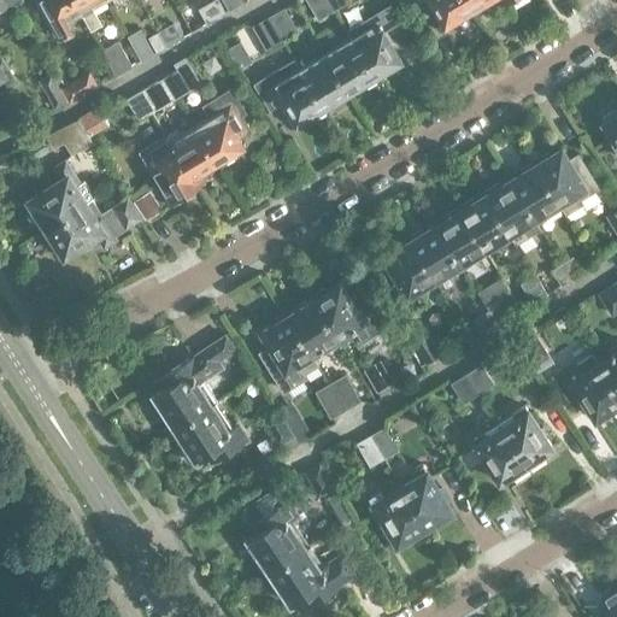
[(82,13),(74,0),(37,0),(54,29),(82,13)]
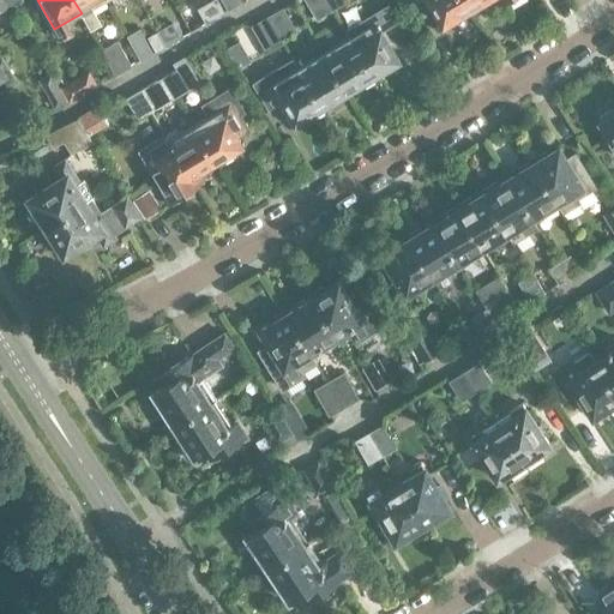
[(91,30),(102,24),(92,7),(104,0),(73,0),(82,13),(91,30)]
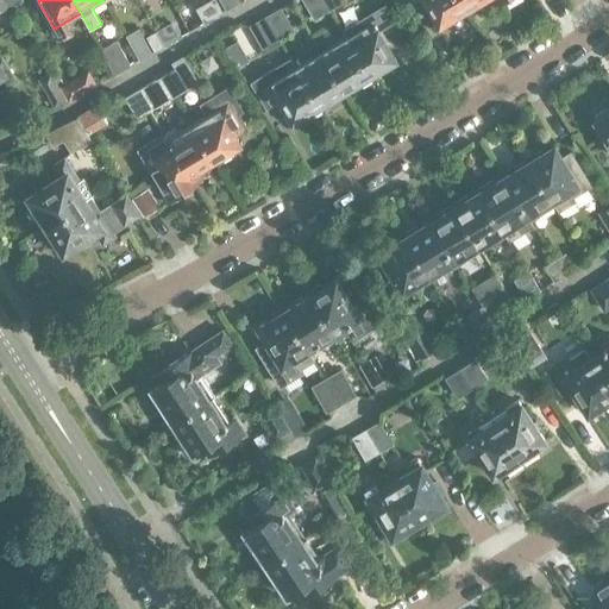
[(208,0),(206,2),(213,16),(223,11),(217,0),(208,0)]
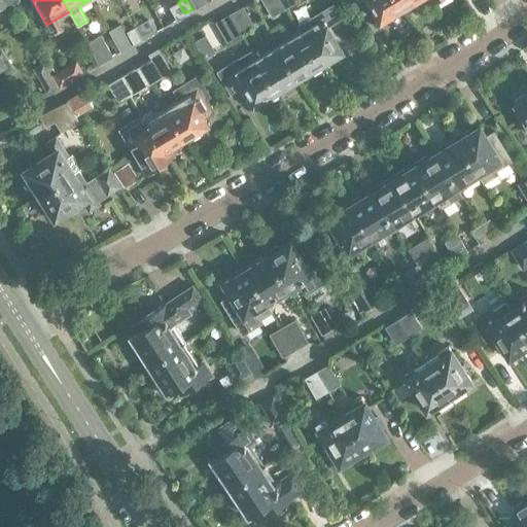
[(190,0),(196,8),(207,2),(206,0),(190,0)]
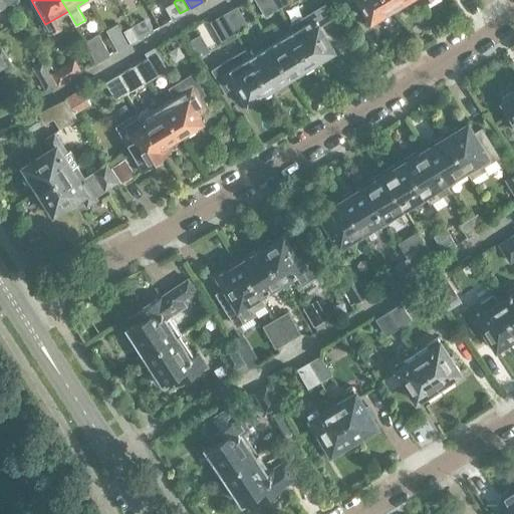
[(255,0),(265,16),(279,8),(273,0),(255,0)]
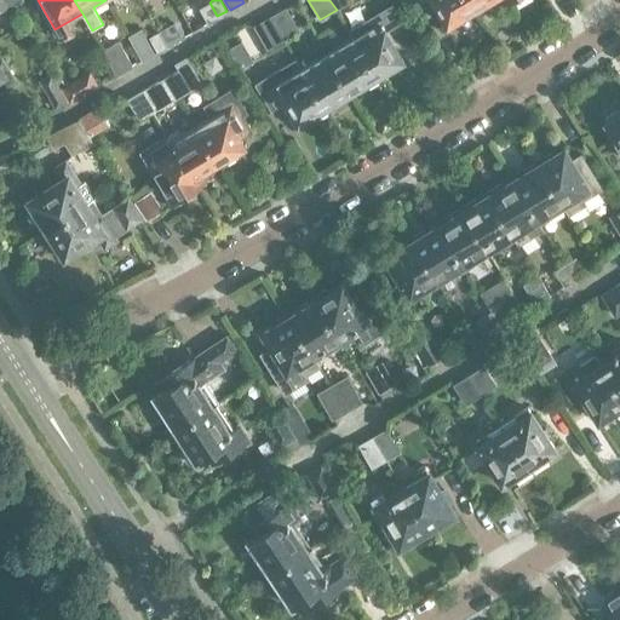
[(329,0),(337,10),(352,1),(351,0),(329,0)]
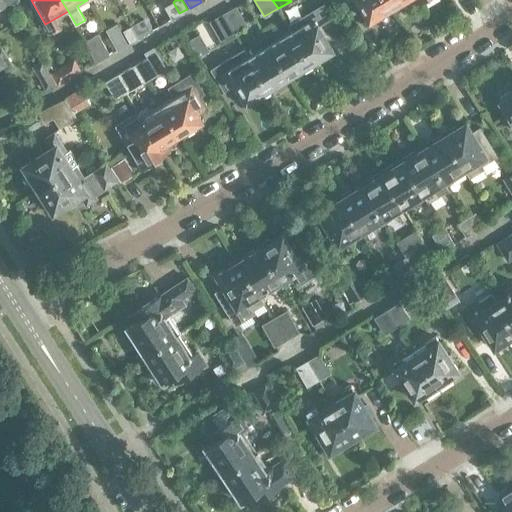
[(359,0),(371,20),(381,13),(386,15),(394,10),(388,0),(359,0)]
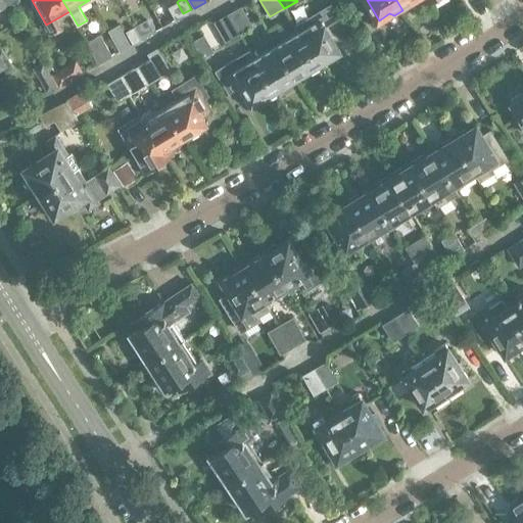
[(396,0),(402,10),(412,4),(412,0),(396,0)]
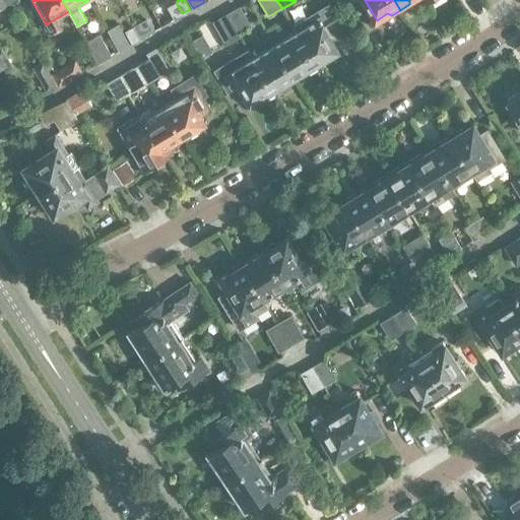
[(174,18),(182,13),(176,2),(168,6),(174,18)]
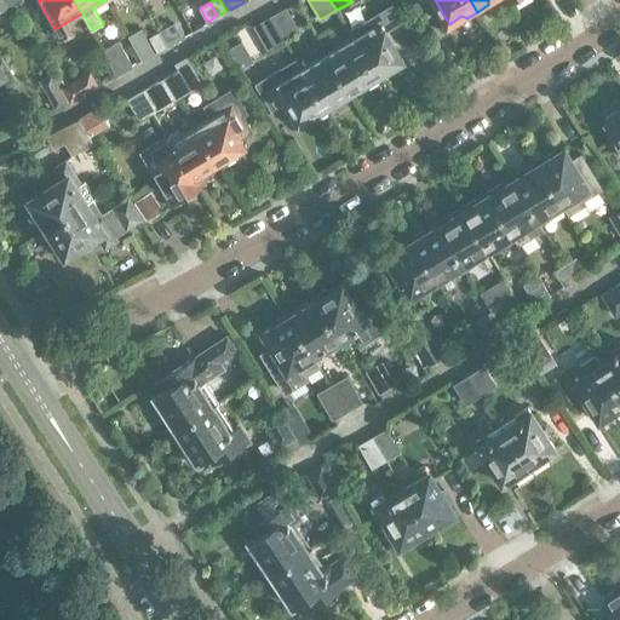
[(270,16),(285,40),(299,32),(286,7),(270,16)]
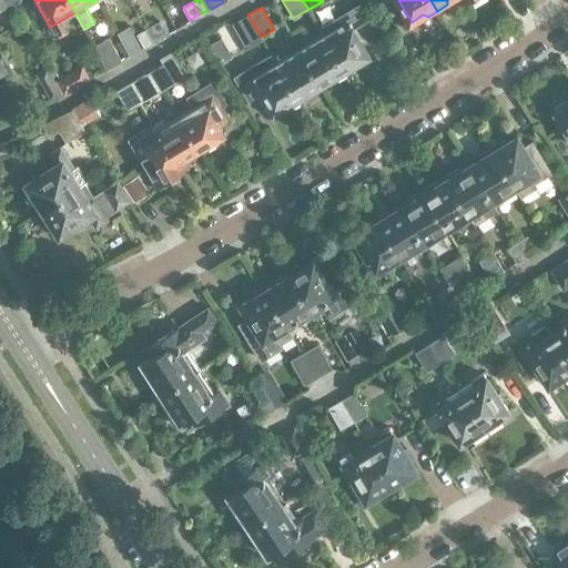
[(245,44),(261,37),(247,14),(233,23),(245,44)]
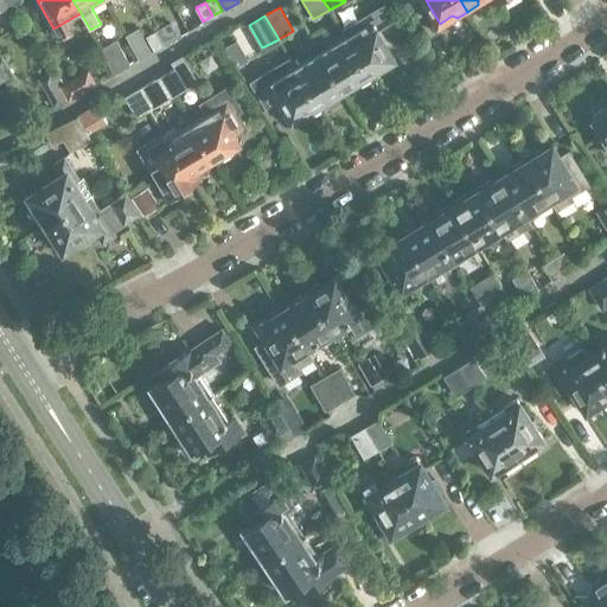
[(346,37),(371,77),(381,71),(381,66),(394,58),(369,17),(356,24),(359,30),(346,37)]
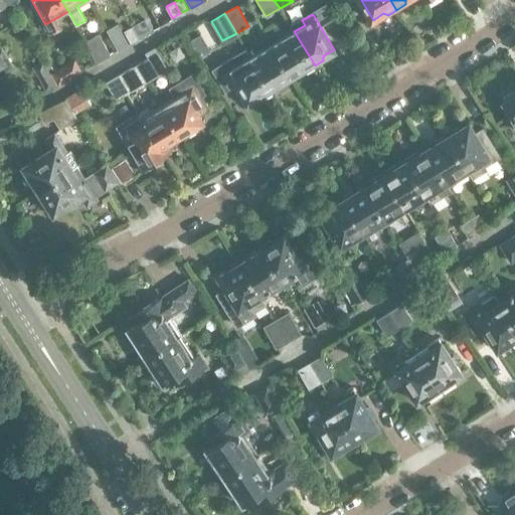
[(152,30),(146,19),(145,18),(132,25),(132,26),(139,38),(152,30)]
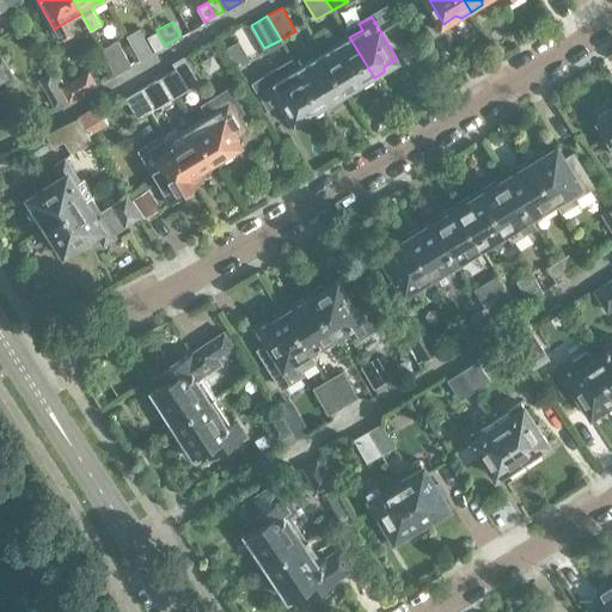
[(140,59),(153,51),(140,28),(126,35),(140,59)]
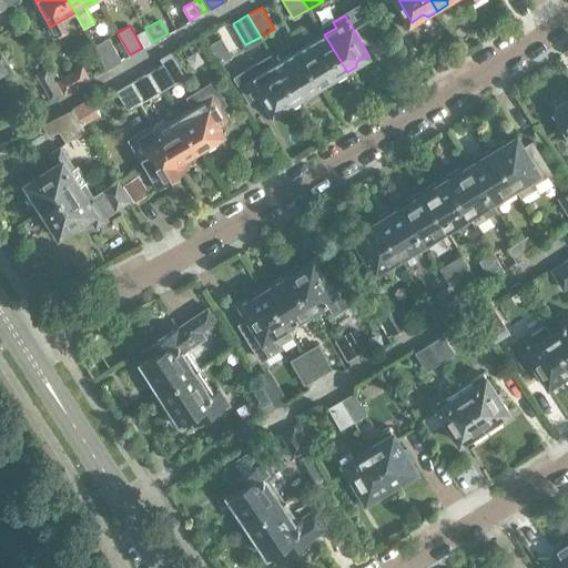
[(144,47),(153,42),(145,29),(137,33),(144,47)]
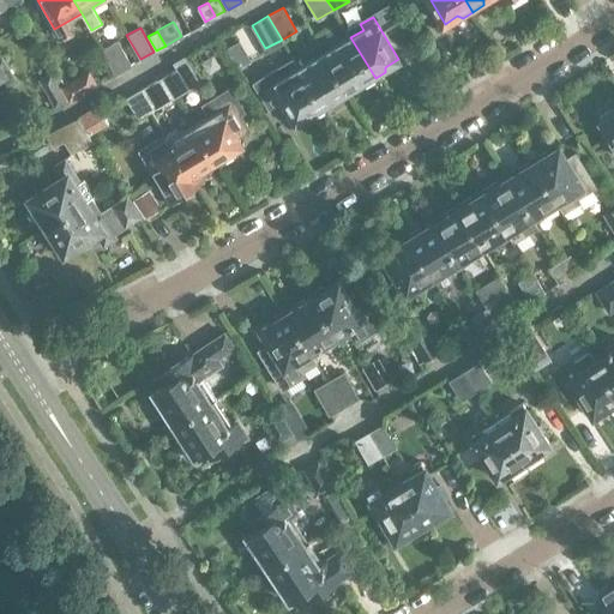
[(375,78),(350,37),(325,53),(348,90),(360,83),(366,84),(375,78)]
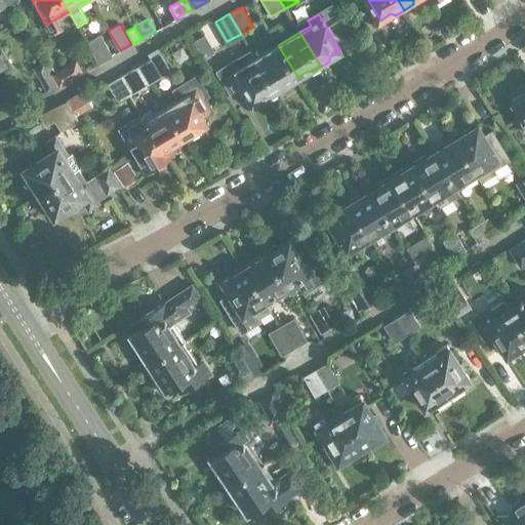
[(98,64),(113,54),(101,34),(86,42),(98,64)]
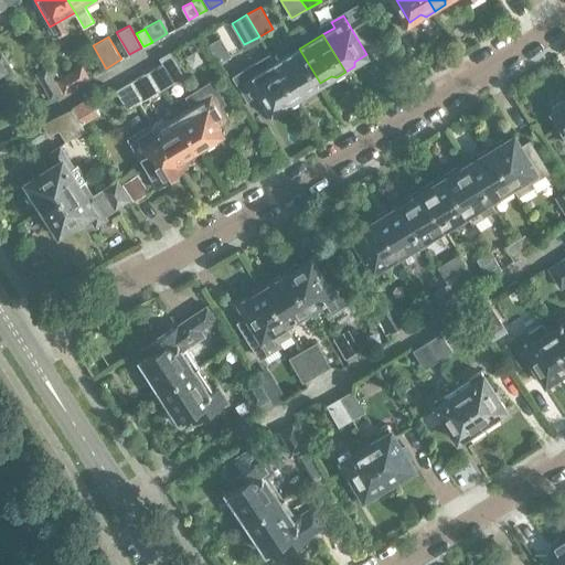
[(320,83),(299,49),(276,63),(298,100),(308,95),(309,89),(320,83)]
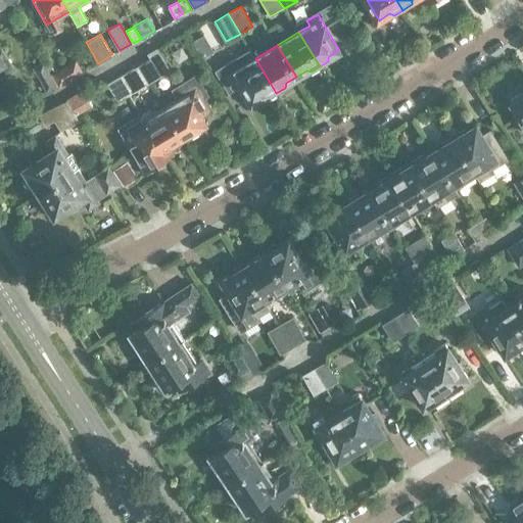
[(136,67),(146,85),(172,70),(157,48),(147,54),(150,59),(136,67)]
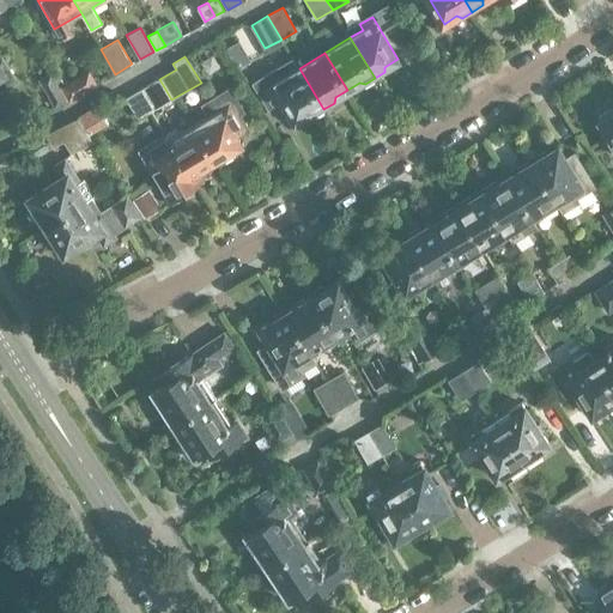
[(0,58),(0,83),(4,89),(14,82),(0,58)]
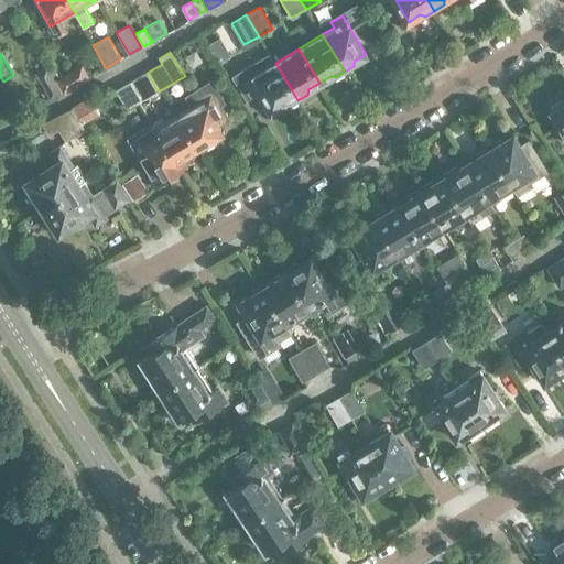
[(297,100),(275,63),(263,71),(260,65),(248,73),(272,111),(284,105),(289,106),(297,100)]
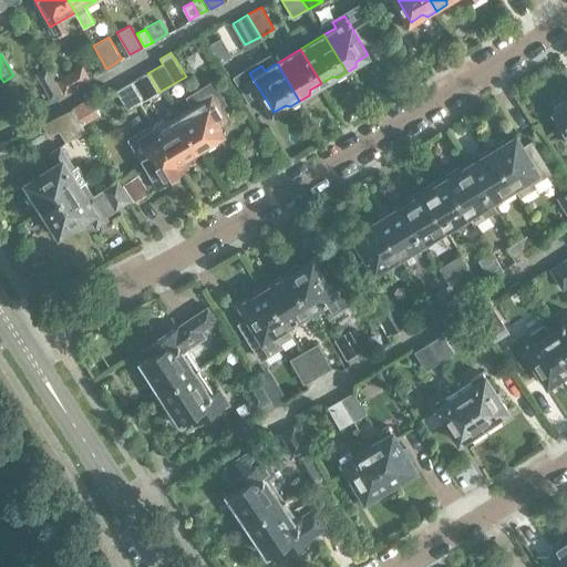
[(83,64),(57,80),(64,93),(91,79),(83,64)]
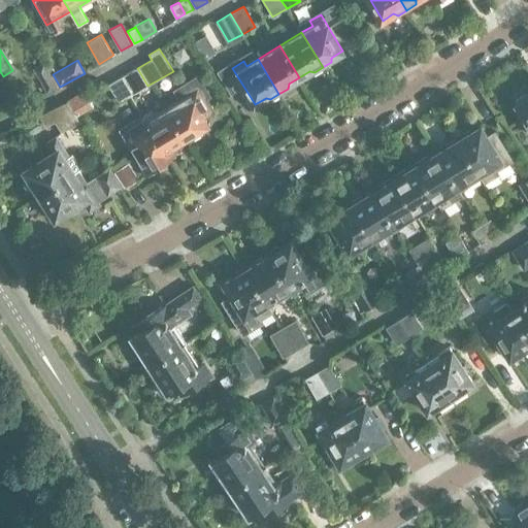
[(43,63),(32,69),(46,93),(57,88),(43,63)]
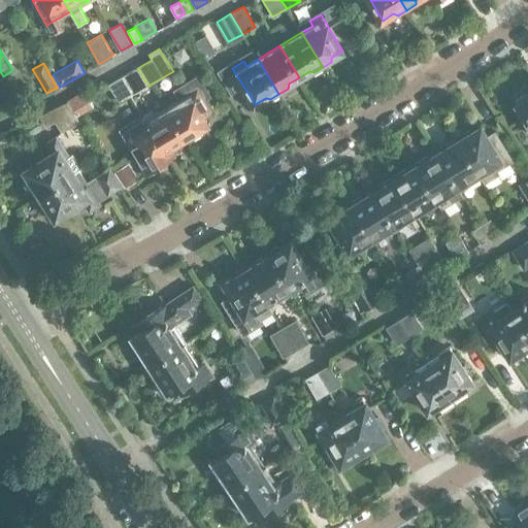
[(134,94),(147,86),(137,68),(123,76),(134,94)]
